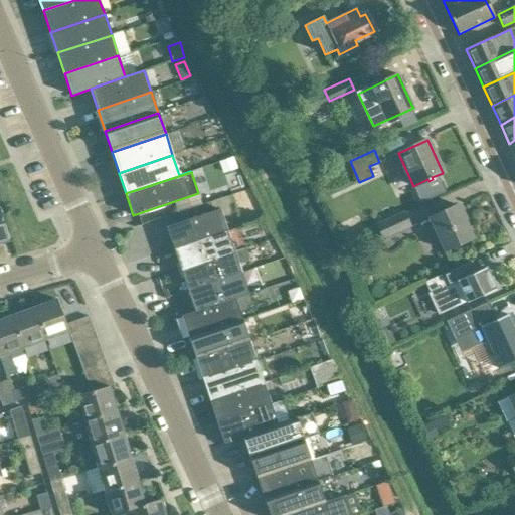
[(174,248),(227,231),(220,209),(213,211),(210,202),(178,212),(181,222),(167,227),(174,248)]
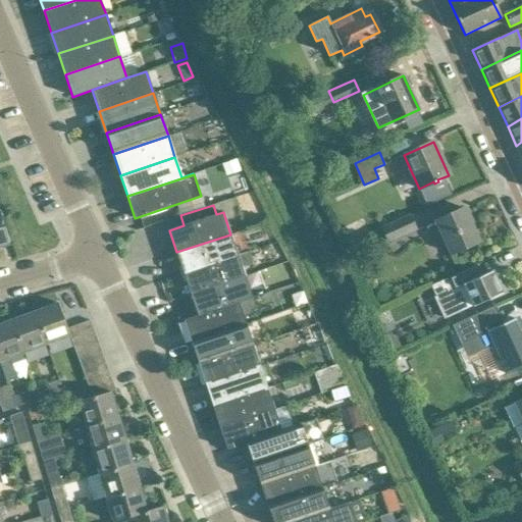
[(463,208),(435,221),(451,254),(478,242),(463,208)]
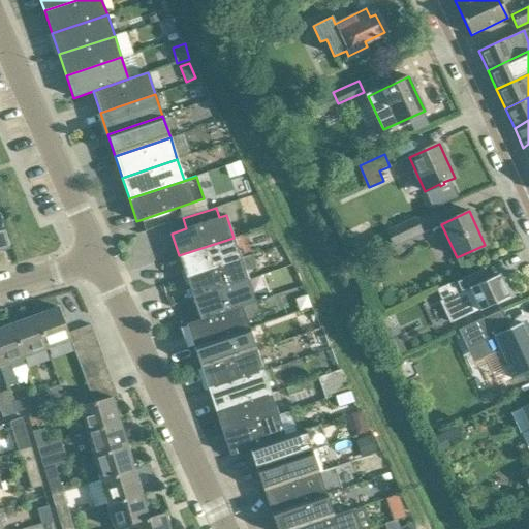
[(0,215),(0,248),(9,246),(0,215)]
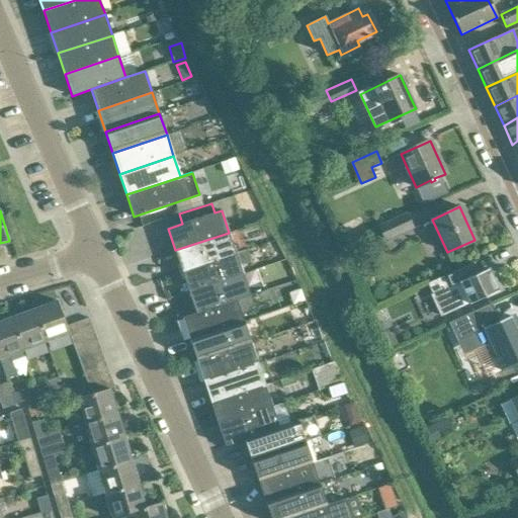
[(379,227),(385,240),(413,229),(407,214),(379,227)]
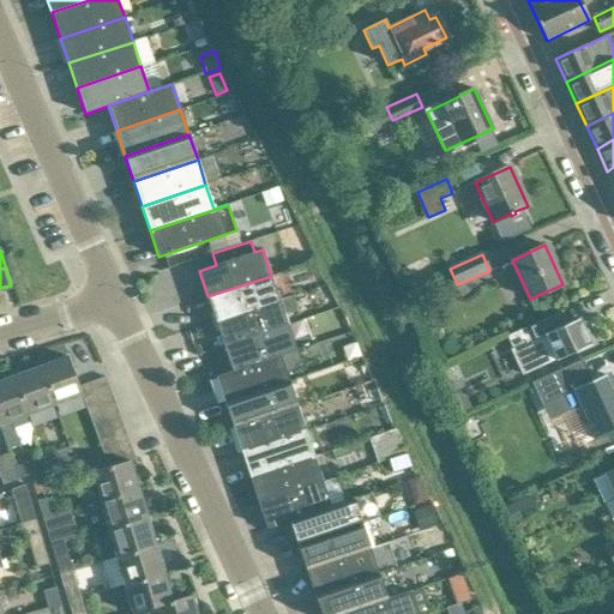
[(216,321),(280,300),(292,296),(283,271),(271,276),(208,296),(216,321)]
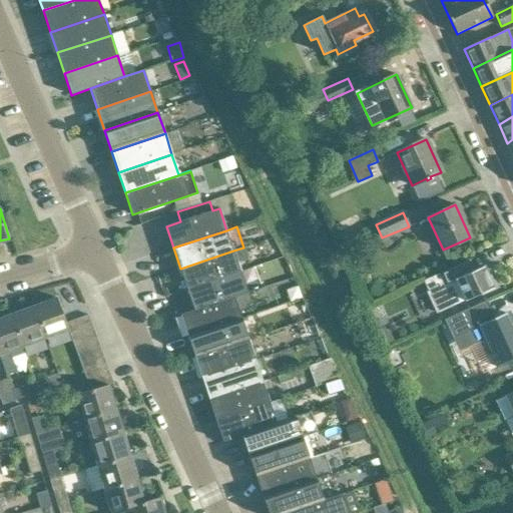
[(187,290),(240,272),(233,250),(180,269),(187,290)]
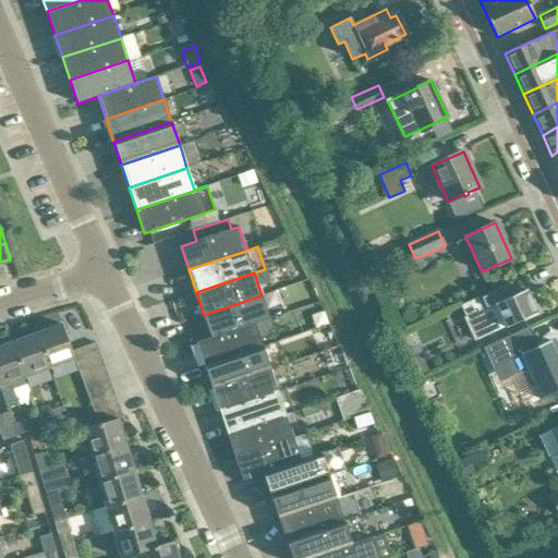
[(537,312),(536,313),(535,310),(536,305),(534,301),(531,299),(529,296),(530,295),(529,294),(529,295),(528,295),(525,292),(526,291),(528,291),(526,290),(514,295),(509,283),(461,305),(466,317),(464,318),(475,341),(505,327),(506,328),(537,314),(537,313),(537,312)]
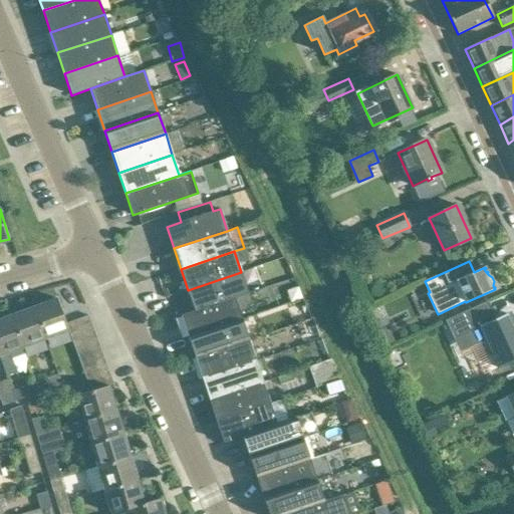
[(195,311),(235,297),(235,298),(248,294),(241,272),(188,290),(195,310),(195,311)]
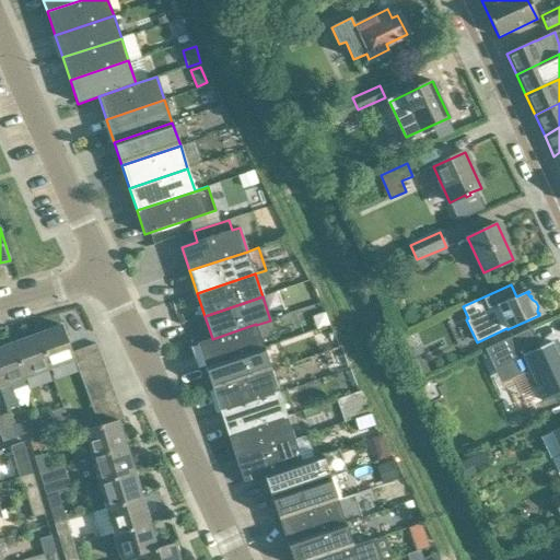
[(206,366),(264,348),(256,325),(256,324),(212,339),(212,338),(198,343),(206,366)]
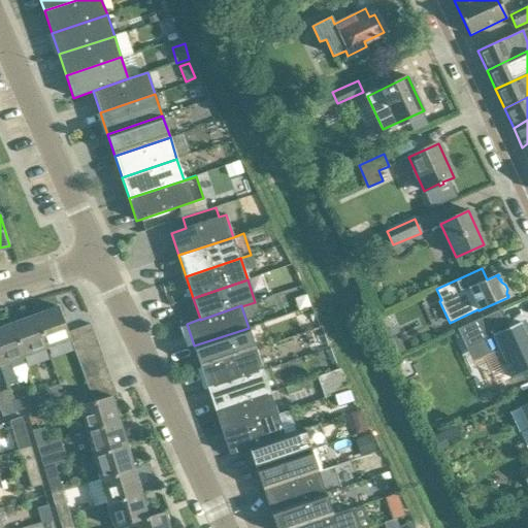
[(59,306),(34,316),(46,348),(70,339),(68,332),(59,306)]
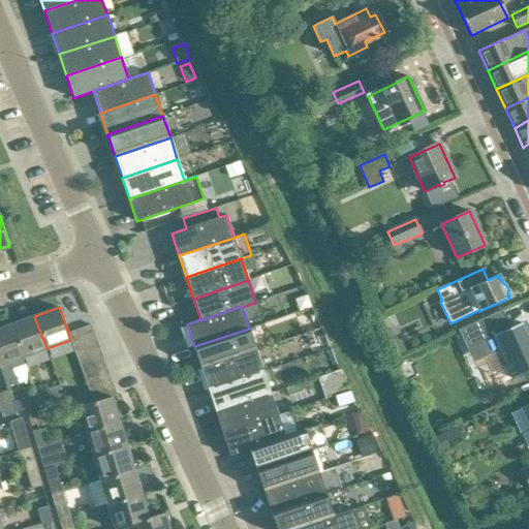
[(528,371),(528,339),(522,322),(505,331),(497,314),(502,312),(501,310),(458,330),(467,349),(493,337),(512,379),(528,371)]
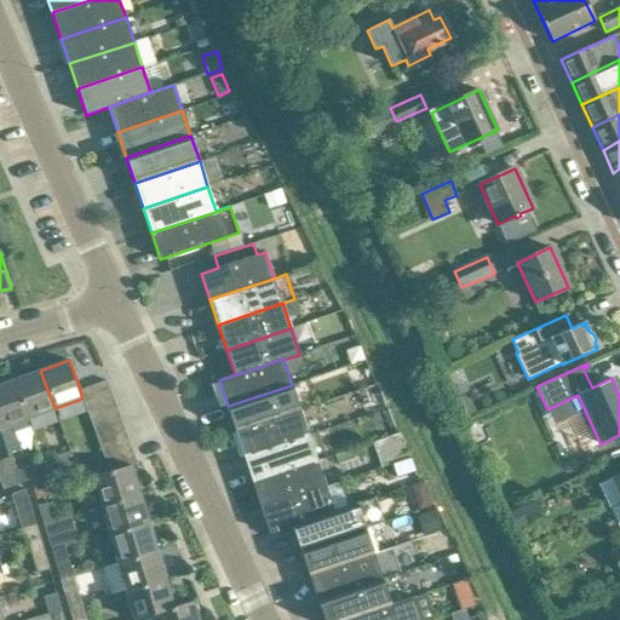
[(55,408),(40,371),(12,380),(26,419),(55,408)]
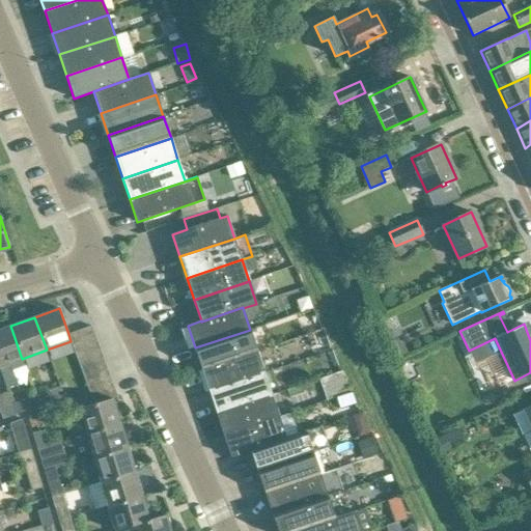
[(22,359),(10,326),(0,329),(0,371),(6,387),(18,383),(12,368),(24,364),(22,359)]
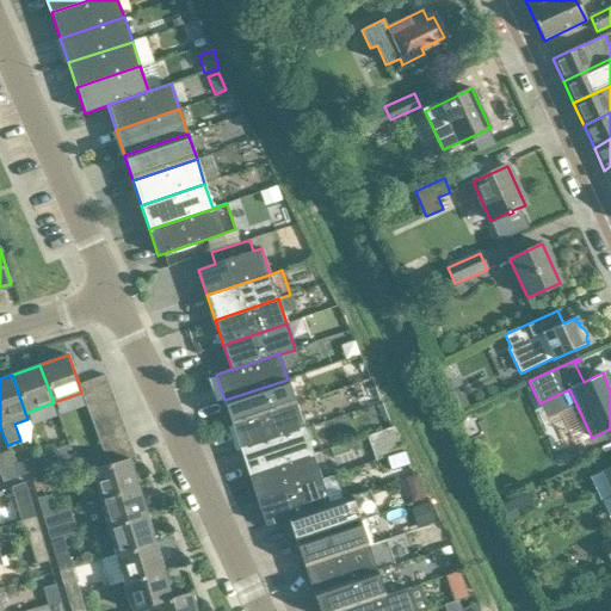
[(105,375),(79,384),(81,393),(84,399),(110,389),(105,375)]
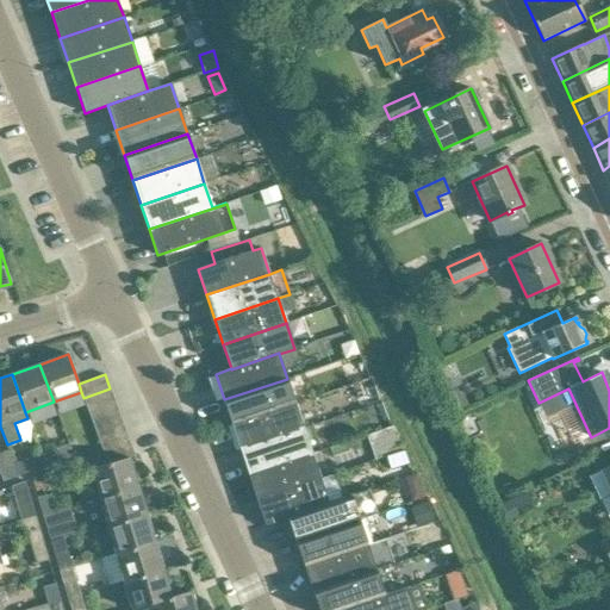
[(232,424),(296,404),(287,379),(224,399),(232,424)]
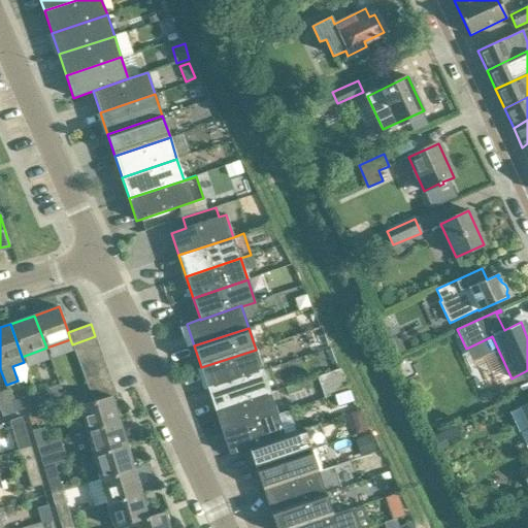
[(100,349),(95,336),(72,344),(76,357),(100,349)]
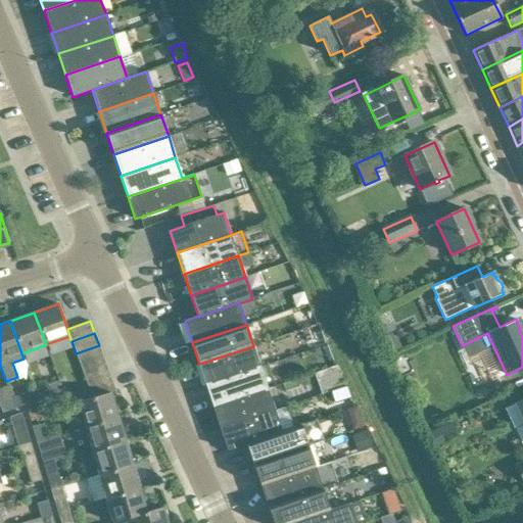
[(81,365),(103,357),(99,345),(76,353),(81,365)]
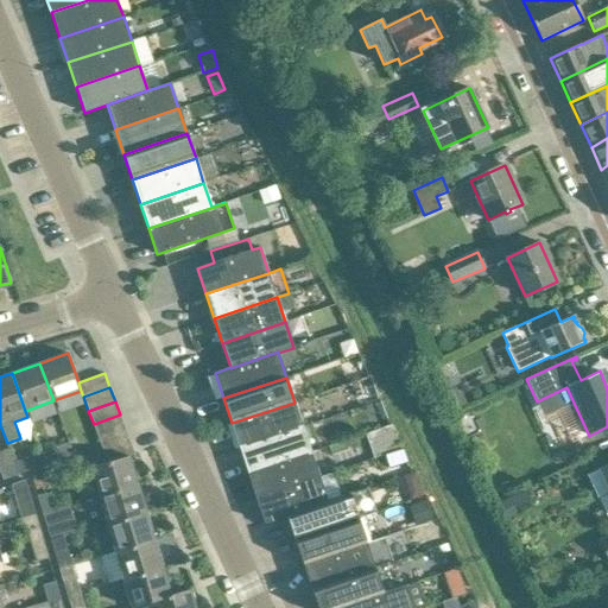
[(240,448),(303,426),(295,403),(232,423),(240,448)]
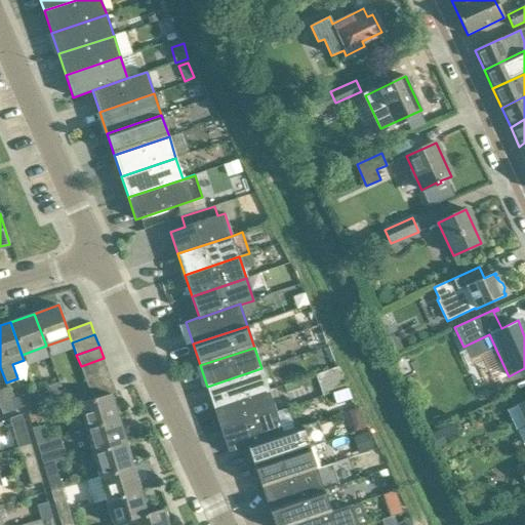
[(85,377),(108,369),(104,358),(81,366),(85,377)]
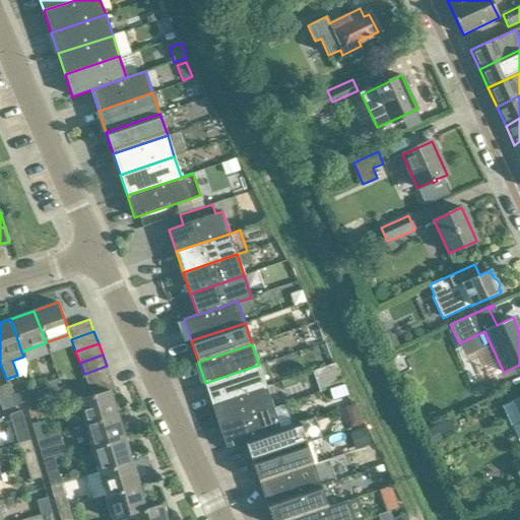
[(212,404),(266,386),(259,365),(205,383),(212,404)]
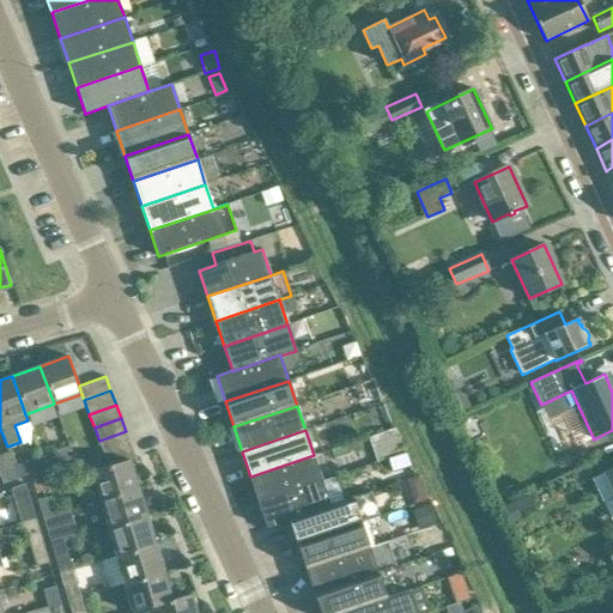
[(104,455),(131,445),(126,431),(99,441),(104,455)]
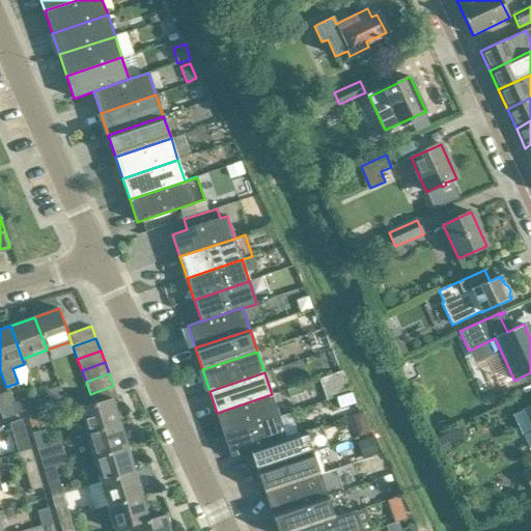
[(117,396),(113,386),(90,394),(94,403),(112,398),(117,396)]
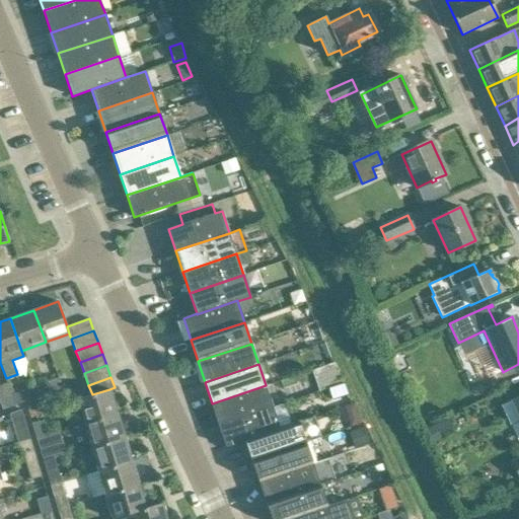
[(62,388),(58,378),(45,383),(49,393),(62,388)]
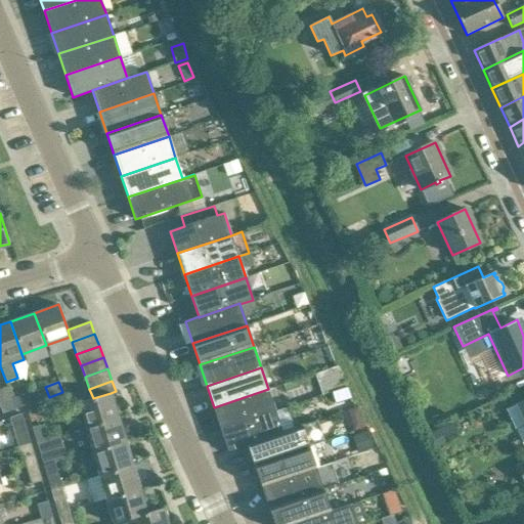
[(26,394),(12,399),(15,408),(39,400),(34,387),(24,390),(26,394)]
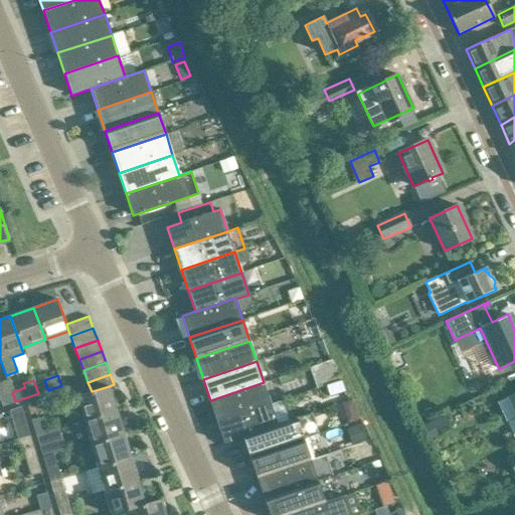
[(217,421),(271,404),(264,382),(210,400),(217,421)]
